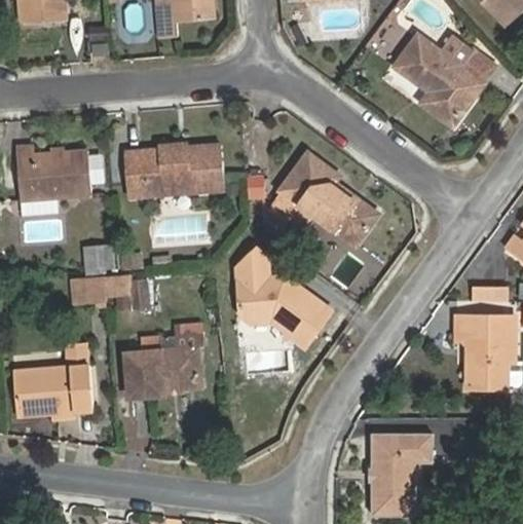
[(16,0),(20,22),(64,19),(62,0),(16,0)]
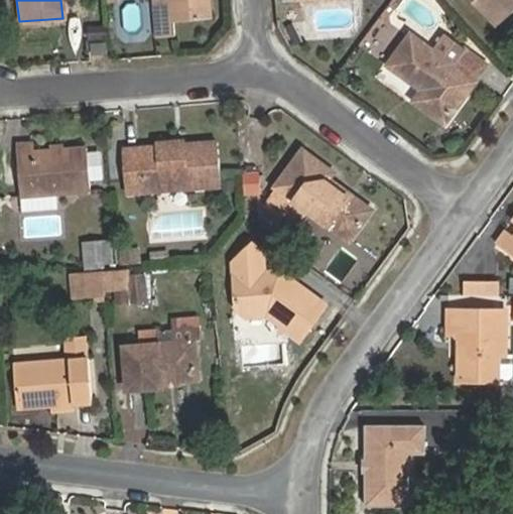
[(151,0),(155,35),(172,34),(171,20),(209,17),(207,0),(151,0)]
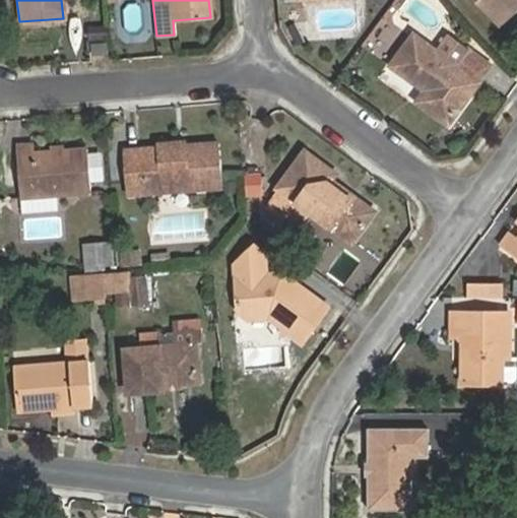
[(473,0),(489,16),(506,0),(473,0)]
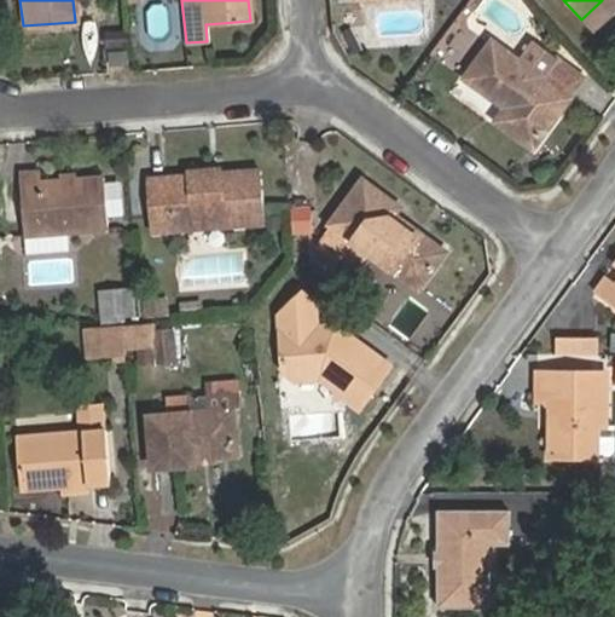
[(125,42),(125,28),(102,30),(104,44),(125,42)]
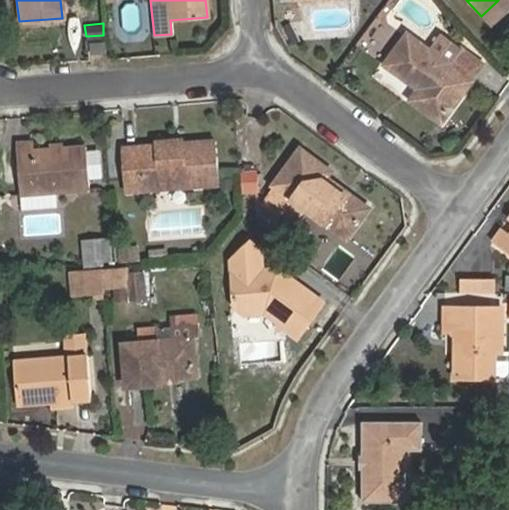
[(439,120),(481,63),(457,45),(445,61),(405,32),(382,63),(416,87),(408,98),(439,120)]
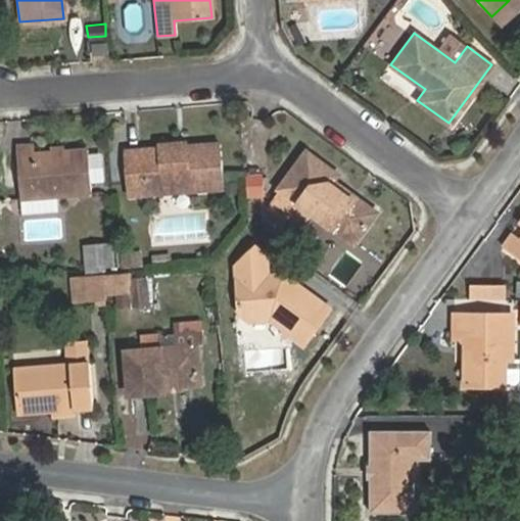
[(90,53),(106,52),(105,41),(90,42),(90,53)]
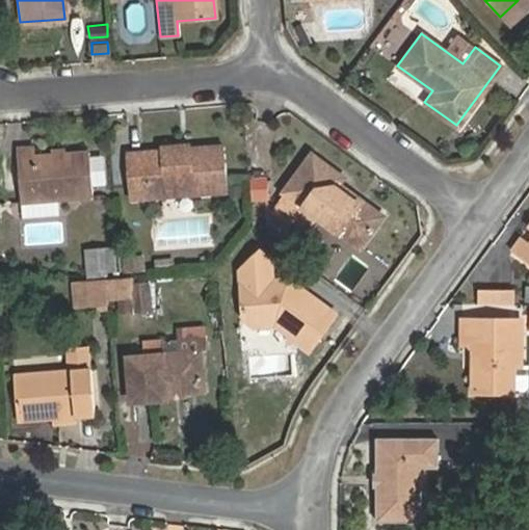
[(158,149),(124,152),(127,197),(226,189),(222,144),(189,147),(189,143),(158,146),(158,149)]
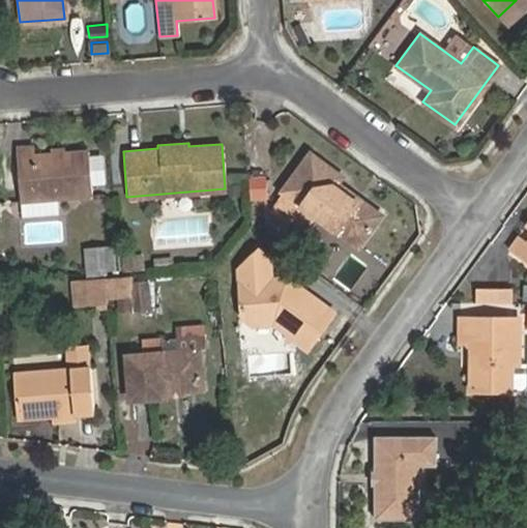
[(15,149),(18,200),(90,194),(87,149),(33,153),(32,148),(15,149)]
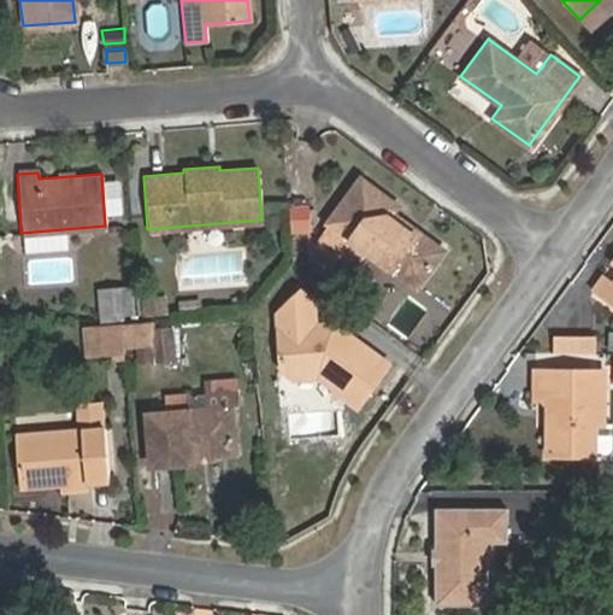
[(352,270),(365,251),(414,287),(441,249),(392,211),(396,204),(358,176),(325,222),(329,224),(310,250),(316,255),(322,247),(352,270)]
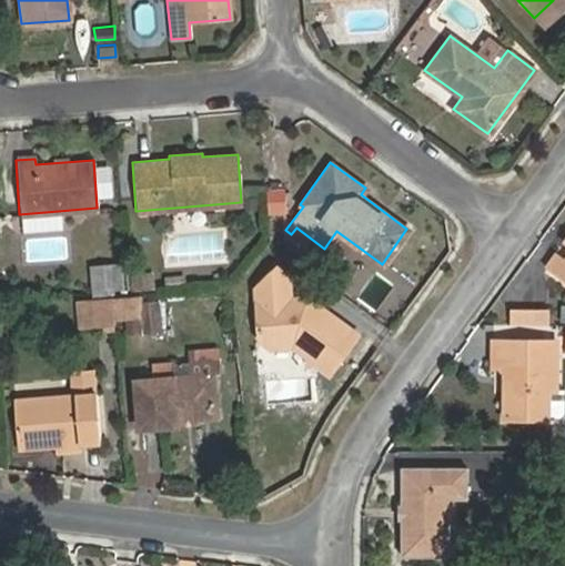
[(564,256),(564,258),(555,251),(544,265),(564,280),(564,256)]
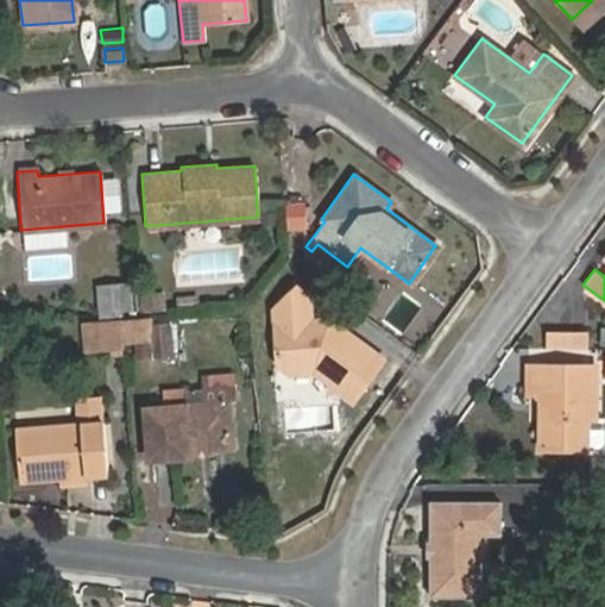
[(126,281),(94,281),(94,312),(125,312),(126,281)]
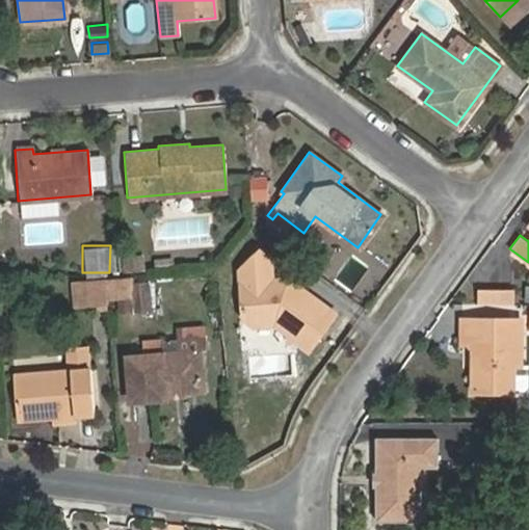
[(286,276),(271,277),(269,260),(257,249),(237,268),(238,280),(239,280),(241,317),(252,325),(272,323),(307,348),(333,312),(286,276)]
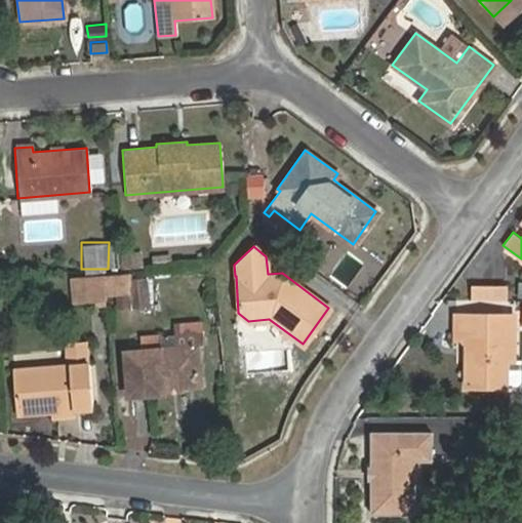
[(138,252),(121,254),(122,267),(139,266),(138,252)]
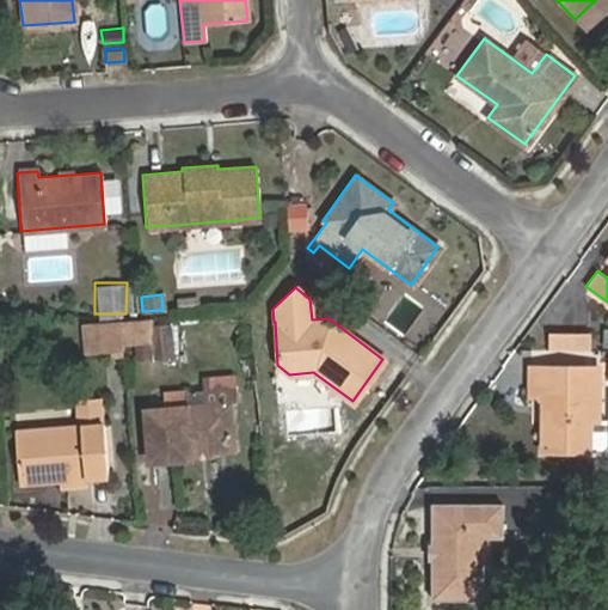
[(195,296),(178,297),(178,306),(196,305),(195,296)]
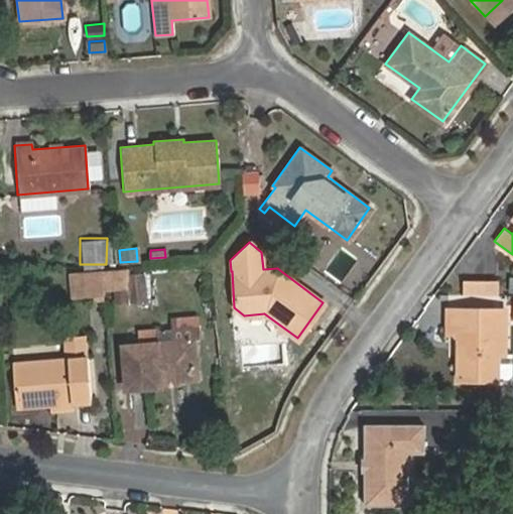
[(102,293),(120,291),(118,269),(100,270),(102,293)]
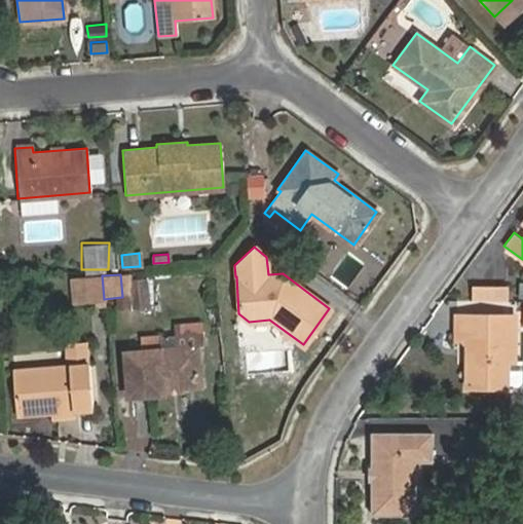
[(71,301),(104,299),(102,275),(70,278),(71,301)]
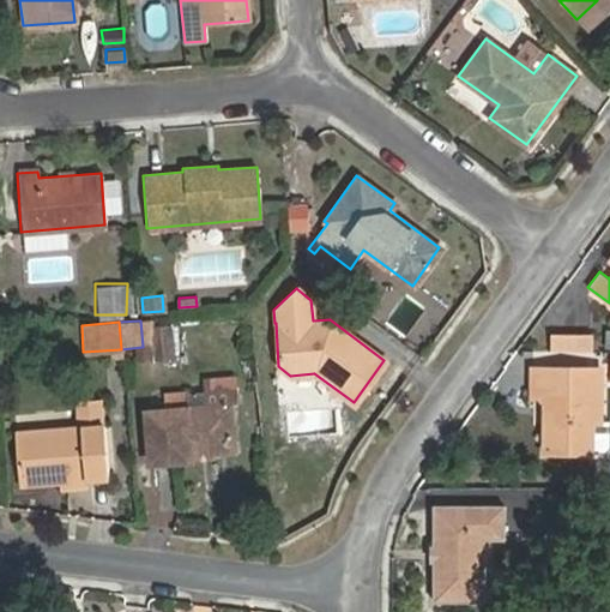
[(549,333),(549,349),(583,349),(583,333),(549,333)]
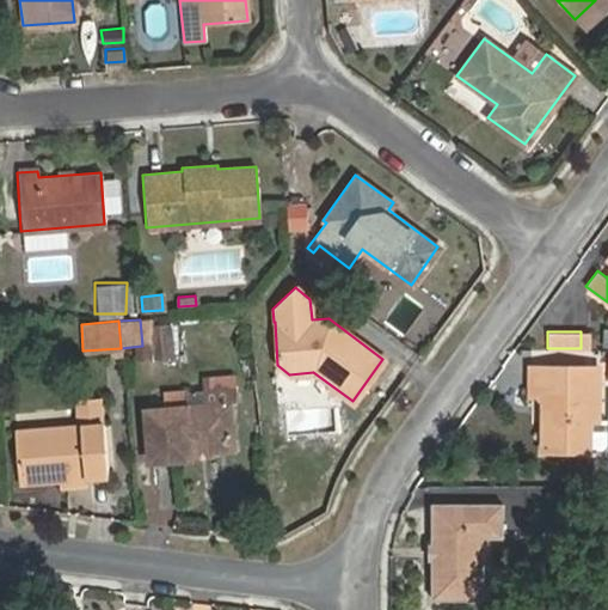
[(588,450),(588,418),(596,418),(596,366),(527,366),(527,392),(536,394),(546,401),(545,419),(540,422),(540,449),(588,450)]
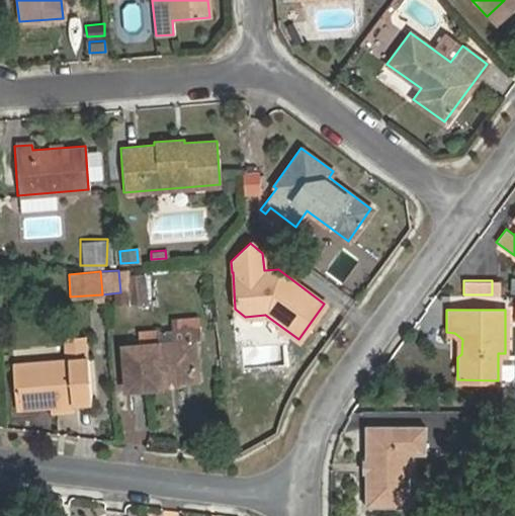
[(159,380),(195,378),(191,319),(173,320),(174,342),(121,346),(125,390),(160,387),(159,380)]
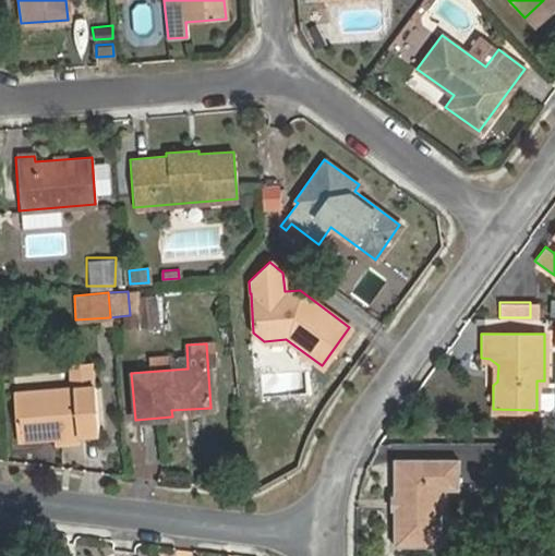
[(69,387),(93,386),(91,362),(68,364),(69,387)]
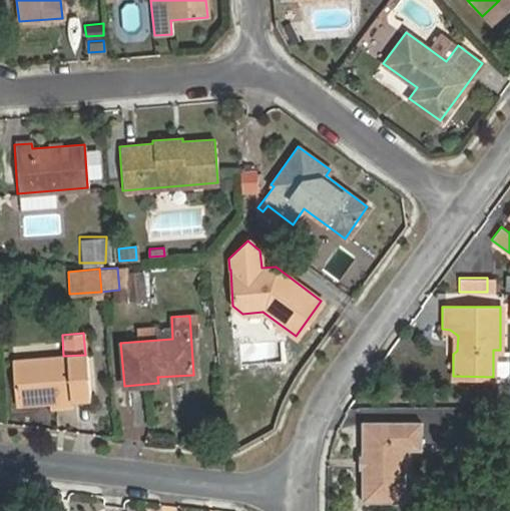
[(11,360),(14,404),(90,398),(86,355),(85,355),(63,356),(11,360)]
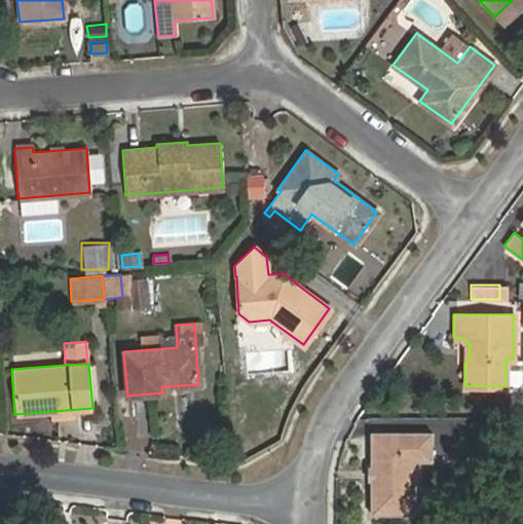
[(431,460),(431,433),(371,432),(370,513),(413,514),(413,460),(431,460)]
